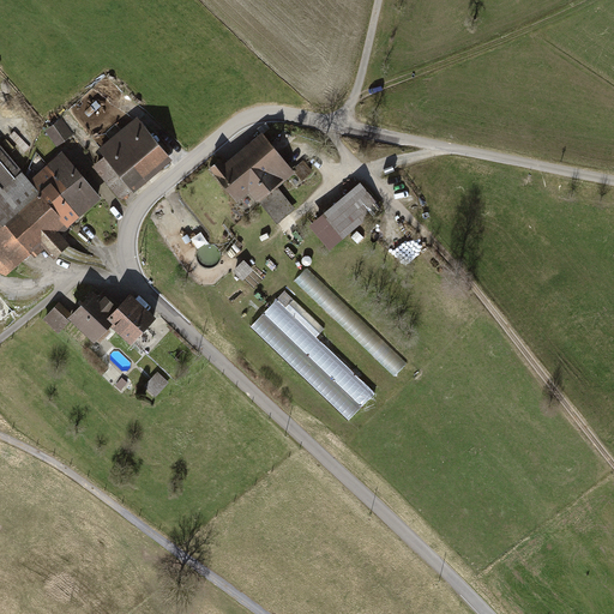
[(94,163),(122,198),(173,157),(138,115),(98,148),(104,155),(94,163)]
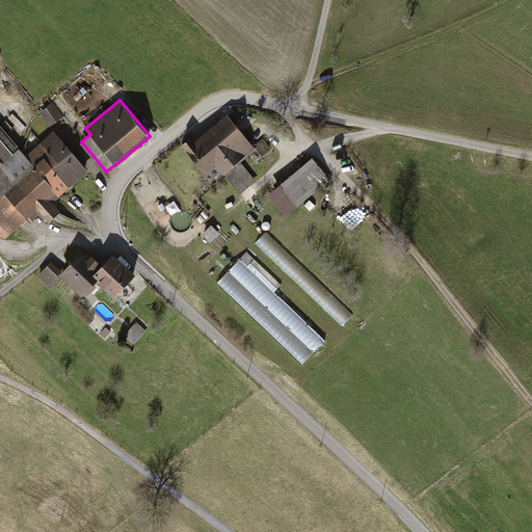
[(41,112),(50,126),(63,116),(53,103),(41,112)]
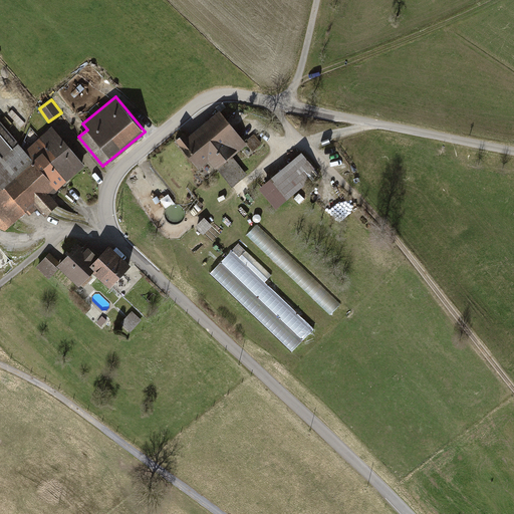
[(185,132),(177,138),(200,166),(209,159),(231,187),(247,174),(233,156),(247,144),(221,110),(189,136),(185,132)]
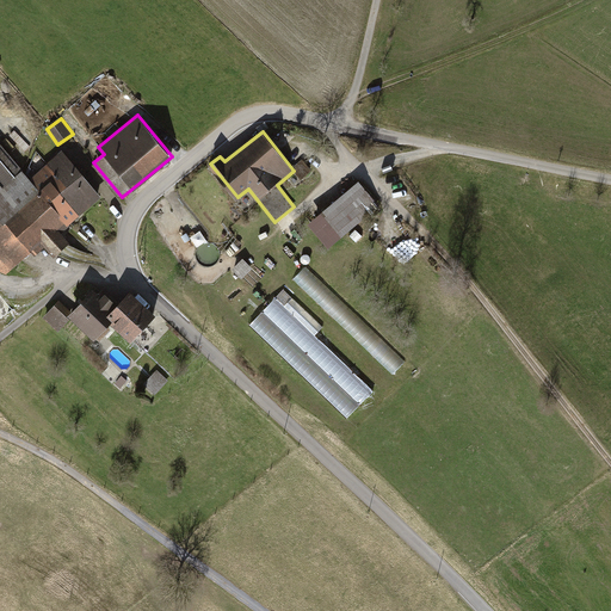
[(0,218),(1,221),(0,221),(0,270),(4,273),(31,250),(35,254),(45,245),(54,254),(69,241),(61,230),(69,223),(30,178),(0,143),(0,218)]
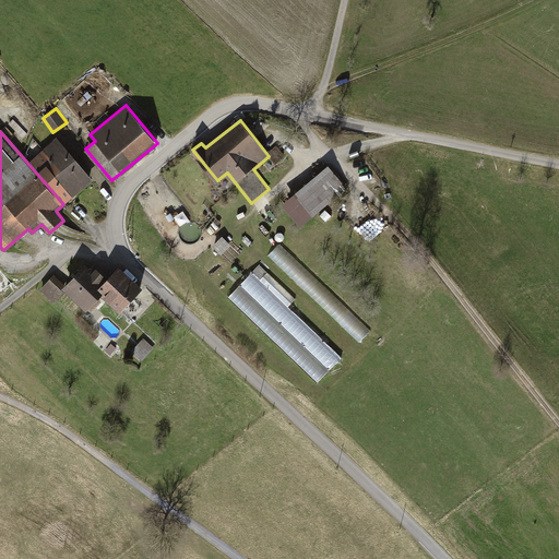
[(55,175),(73,197),(93,180),(57,138),(44,149),(61,169),(55,175)]
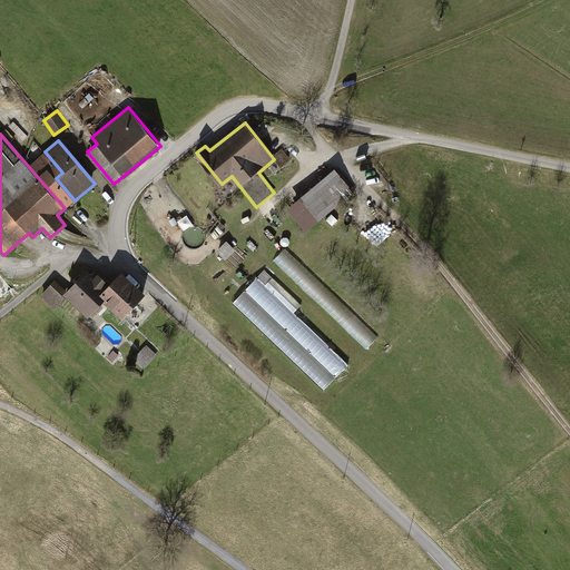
[(62,173),(45,151),(28,166),(65,208),(75,200),(56,178),(62,173)]
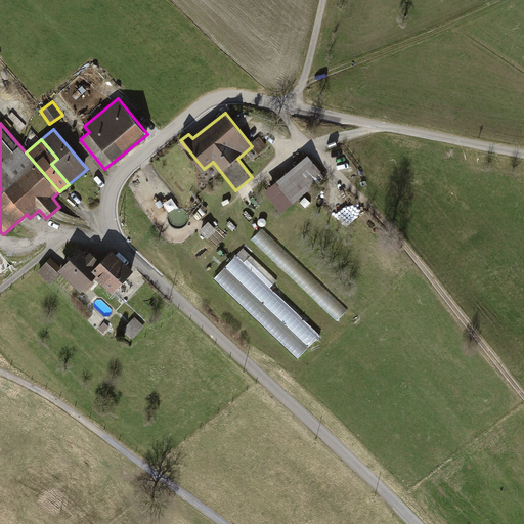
[(307,156),(274,182),(291,203),(323,176),(307,156)]
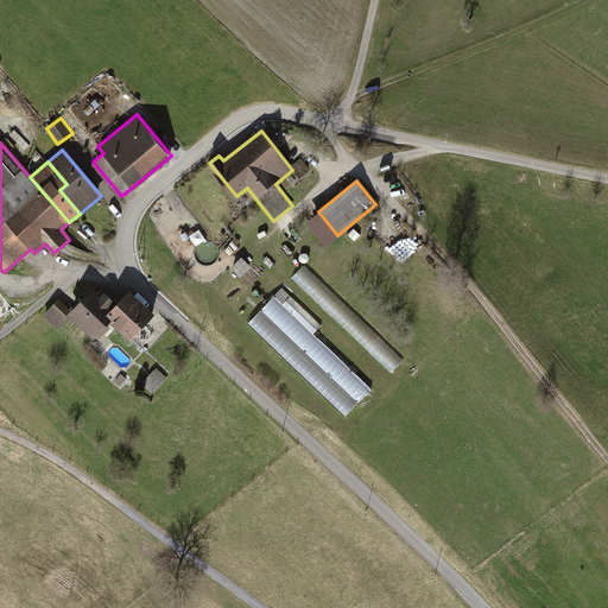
[(242,257),(232,267),(241,277),(252,266),(242,257)]
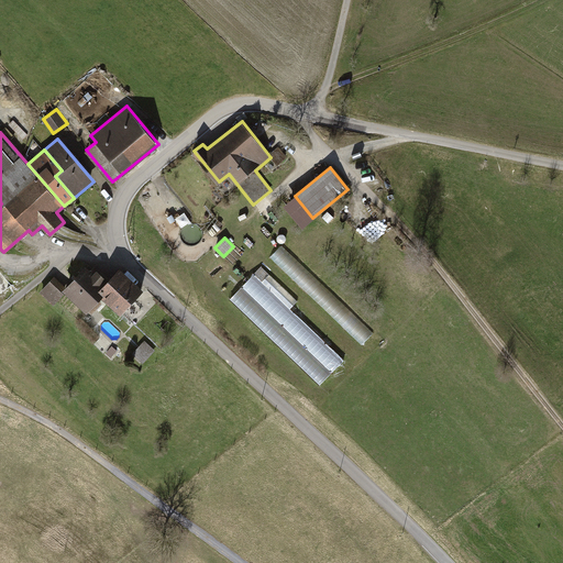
[(282,246),(271,257),(362,345),(373,333),(282,246)]
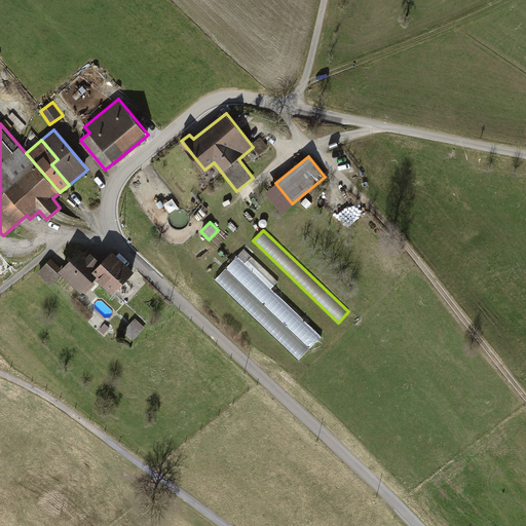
[(80,292),(96,276),(90,271),(101,261),(87,249),(84,252),(79,248),(60,267),(50,258),(36,272),(49,286),(61,273),(80,292)]
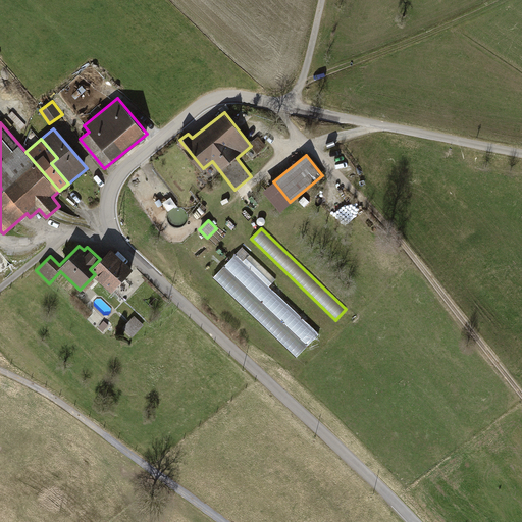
[(90,269),(95,274),(112,291),(133,269),(111,248),(100,259),(90,269)]
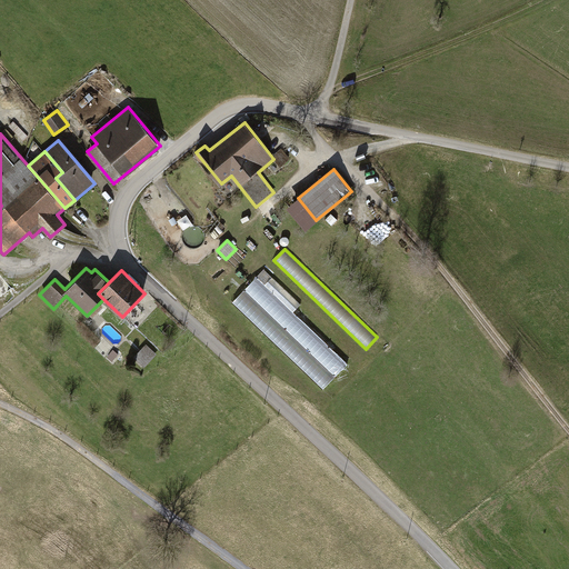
[(265,270),(233,301),(322,388),(346,363),(292,312),(300,305),(265,270)]
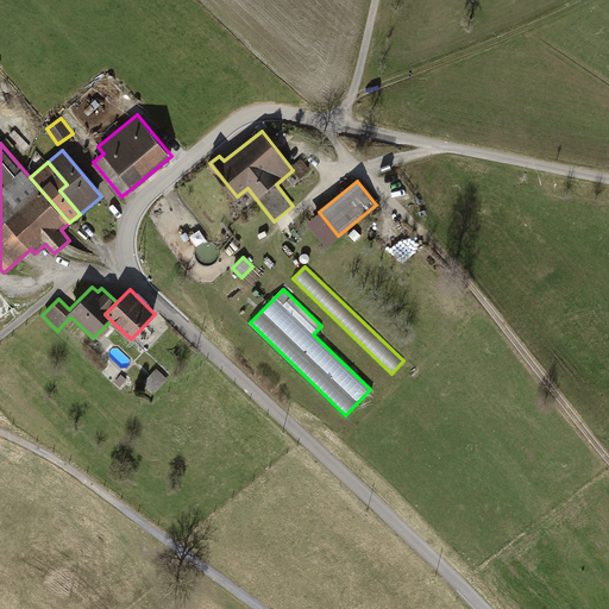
[(167,378),(156,369),(143,383),(154,393),(167,378)]
